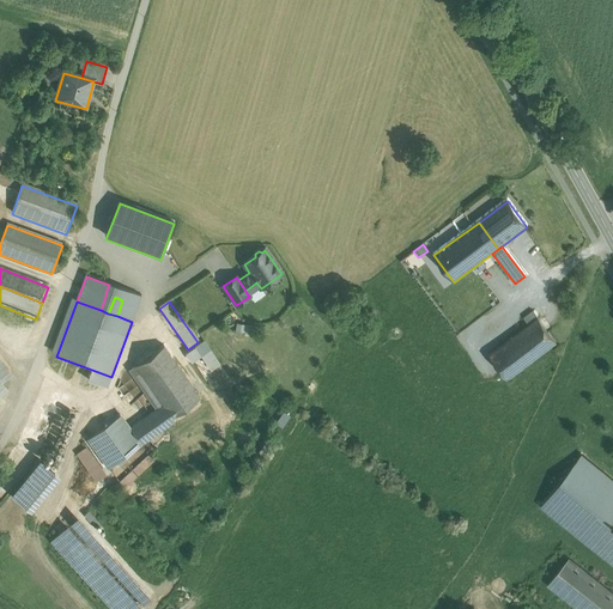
[(533,312),(523,320),(529,327),(539,320),(533,312)]
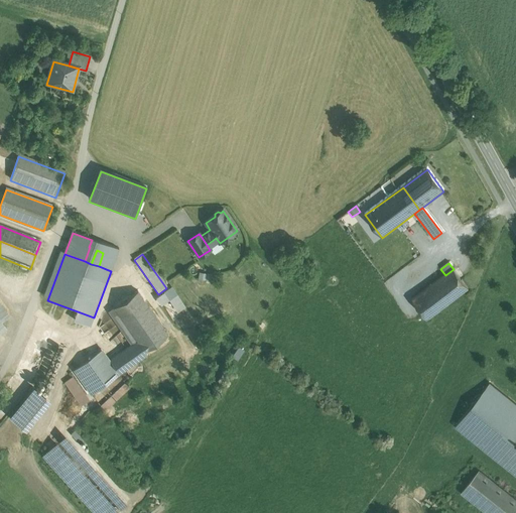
[(445,275),(412,300),(427,321),(469,289),(454,269),(445,275)]
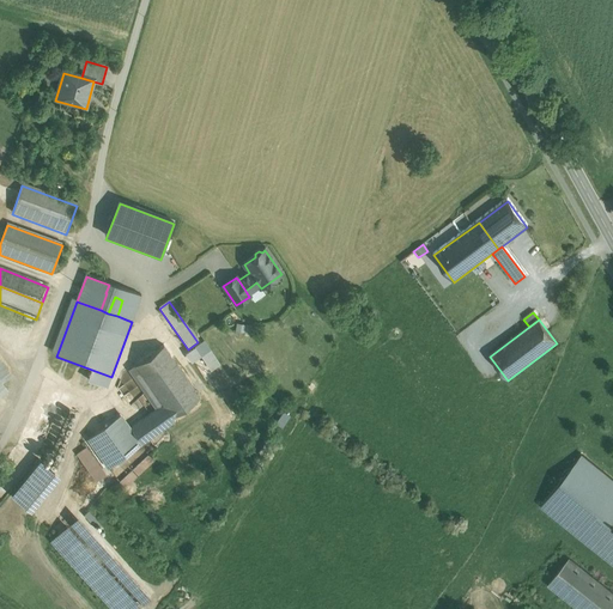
[(205,343),(192,353),(198,361),(204,358),(211,352),(205,343)]
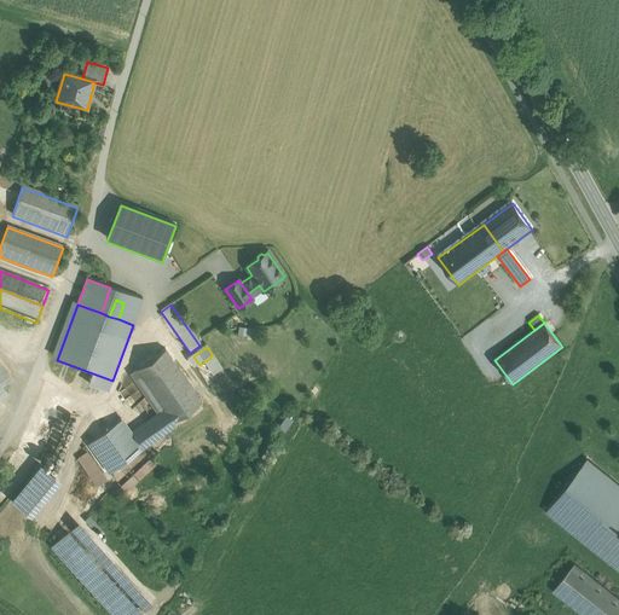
[(207,412),(165,352),(137,371),(152,394),(177,427),(179,431),(207,412)]
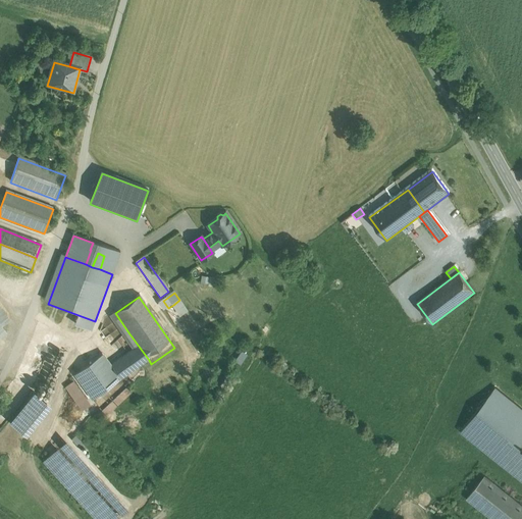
[(188,313),(179,300),(173,305),(180,317),(188,313)]
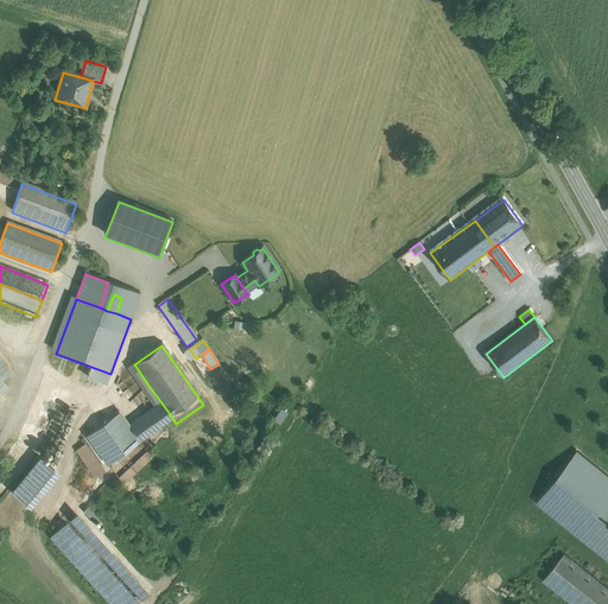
[(122,383),(118,388),(128,400),(133,396),(122,383)]
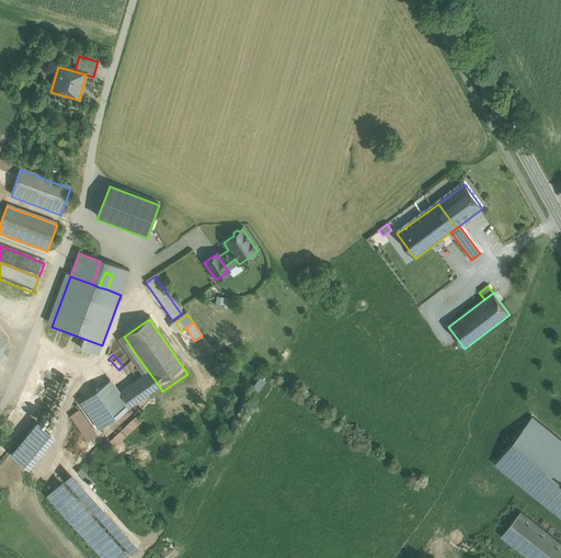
[(118,395),(110,383),(81,403),(100,430),(160,387),(138,357),(130,365),(140,379),(118,395)]
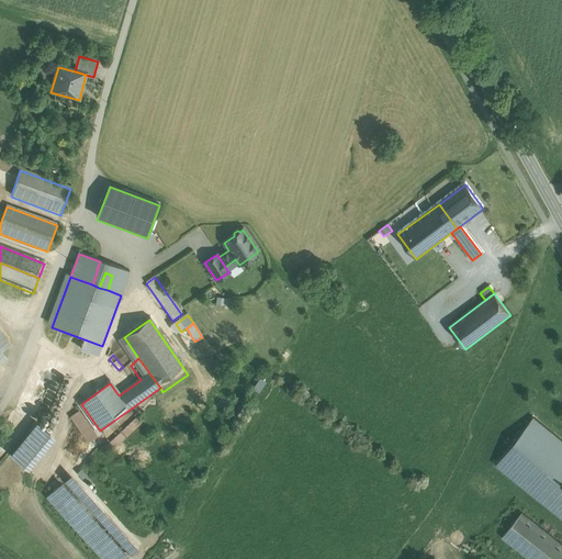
[(227,377),(220,367),(210,373),(217,383),(227,377)]
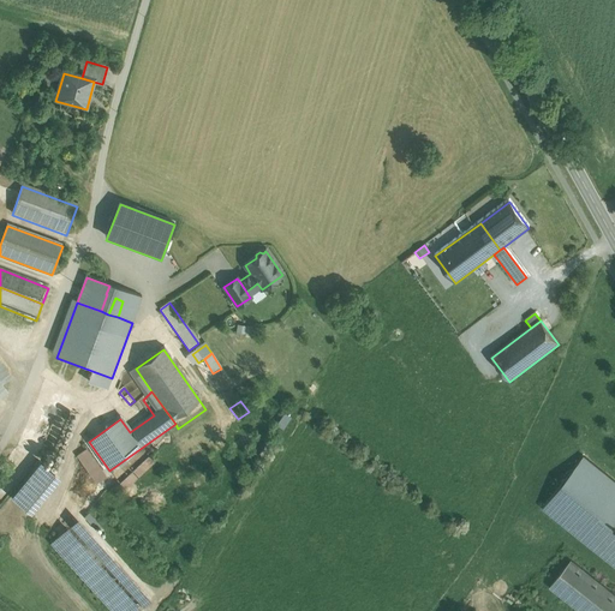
[(105,479),(85,451),(77,457),(97,485),(105,479)]
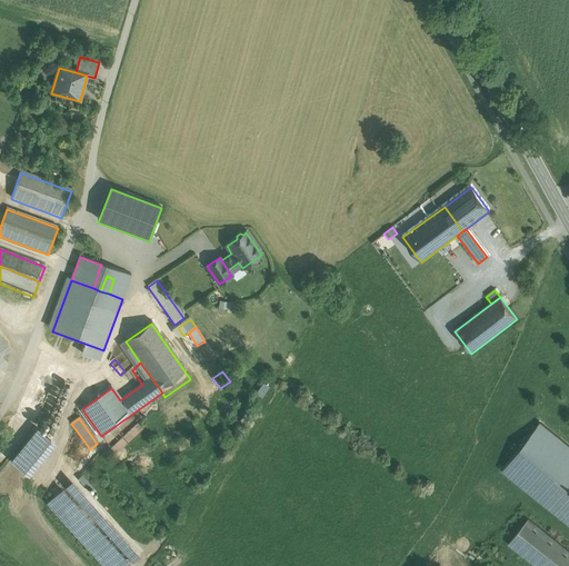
[(12,420),(0,435),(0,470),(0,472),(31,434),(12,420)]
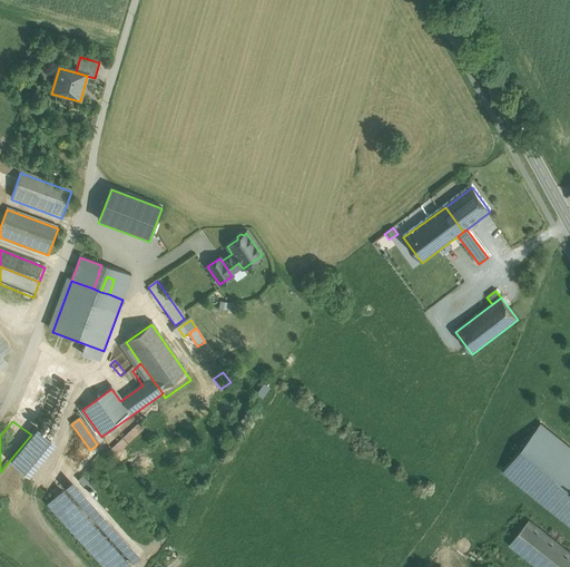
[(569,449),(541,426),(503,471),(569,525),(569,449)]
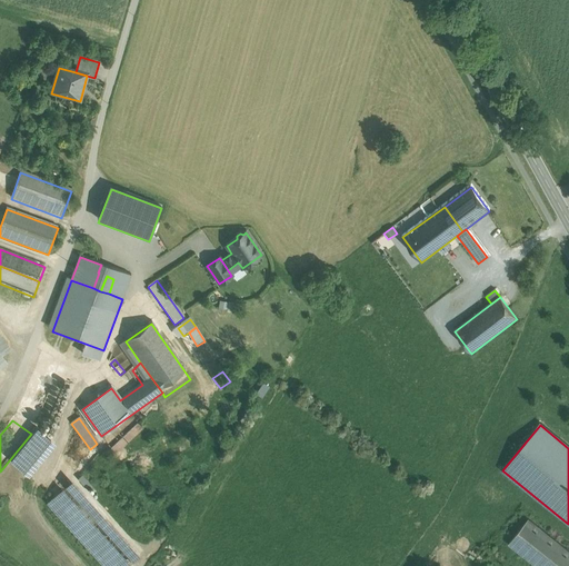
[(138,426),(123,439),(128,444),(142,430),(138,426)]
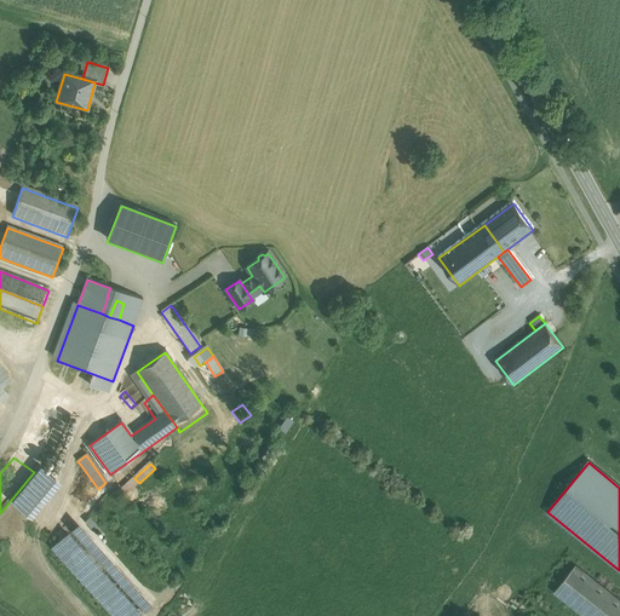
[(40,467),(12,502),(27,513),(55,479),(58,475),(50,470),(49,470),(47,473),(40,467)]
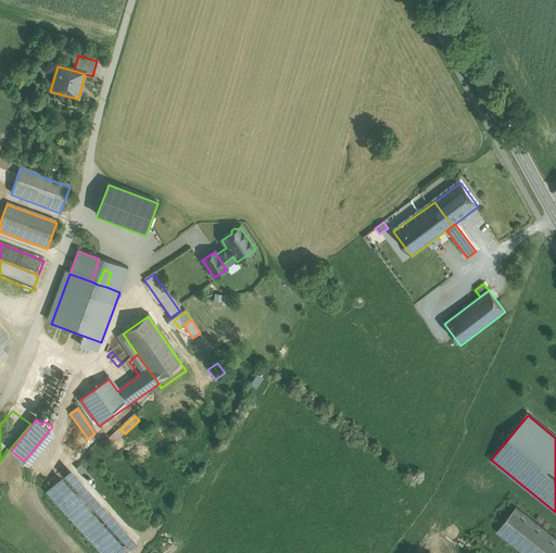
[(119,430),(109,440),(113,444),(124,435),(119,430)]
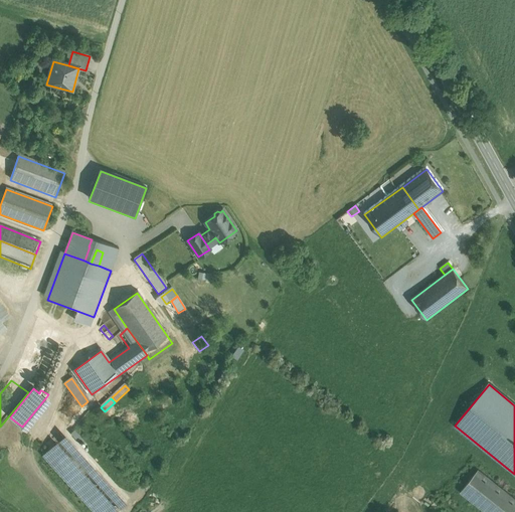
[(80,439),(73,432),(70,435),(76,442),(80,439)]
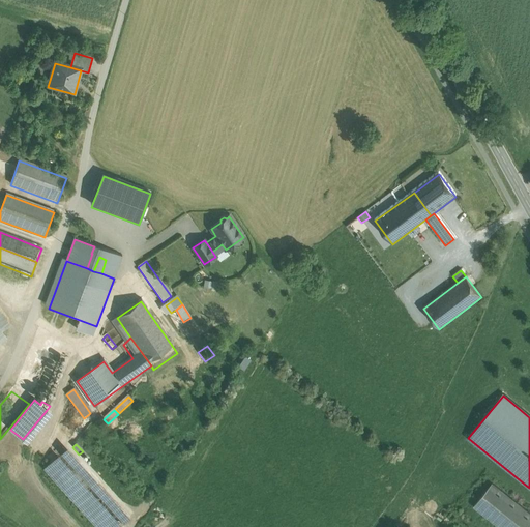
[(116,526),(55,459),(43,469),(95,526),(116,526)]
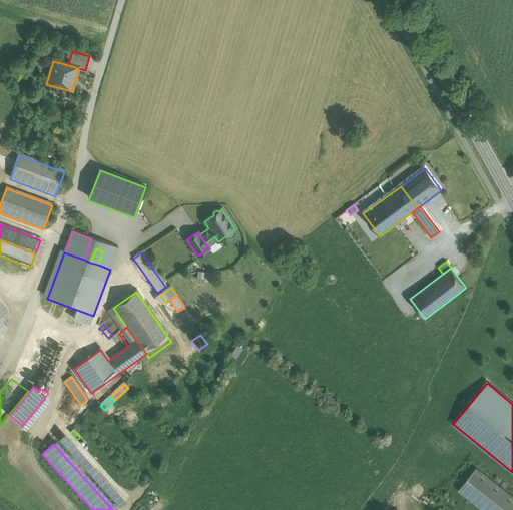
[(512,509),(512,497),(476,469),(459,490),(484,509),(512,509)]
